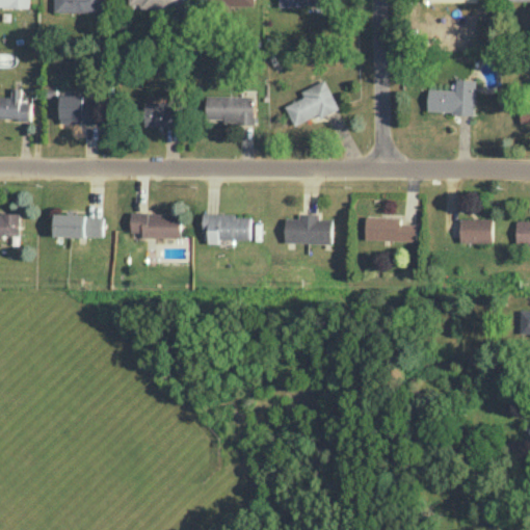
[(0,7),(29,8),(29,0),(0,0),(0,7)]
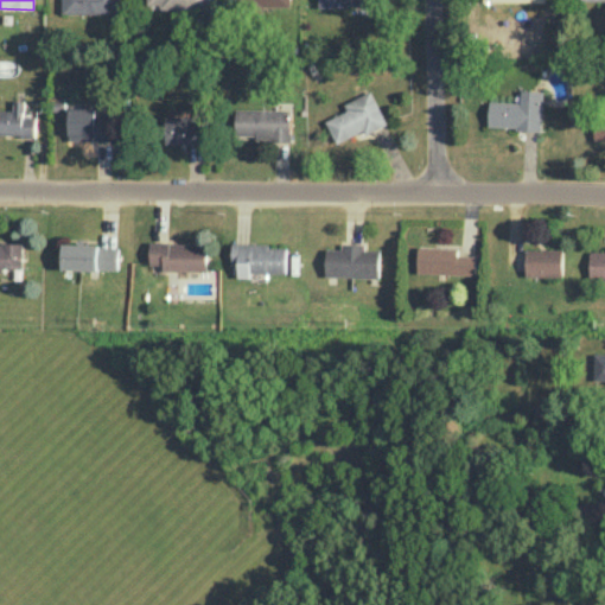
[(59,0),(61,16),(115,16),(115,0),(59,0)]
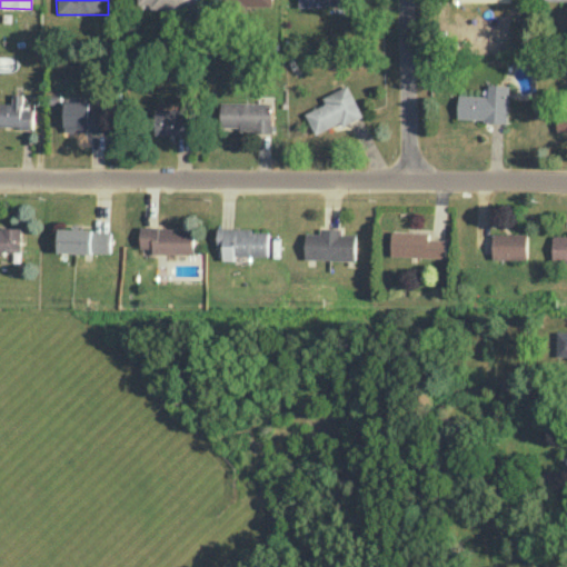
[(137,0),(137,6),(148,6),(149,10),(196,9),(195,0),(137,0)]
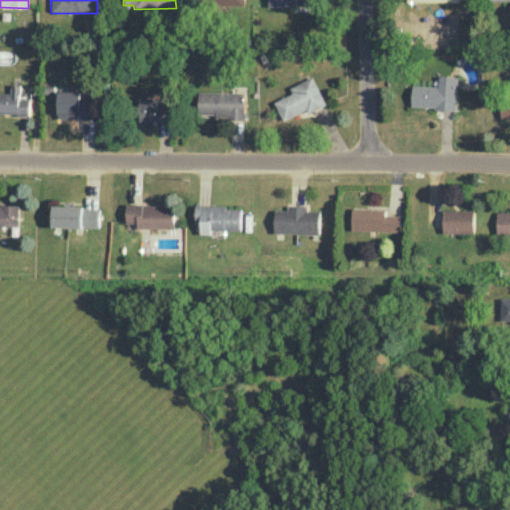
[(411,86),(410,109),(455,110),(456,78),(438,77),(437,87),(411,86)]
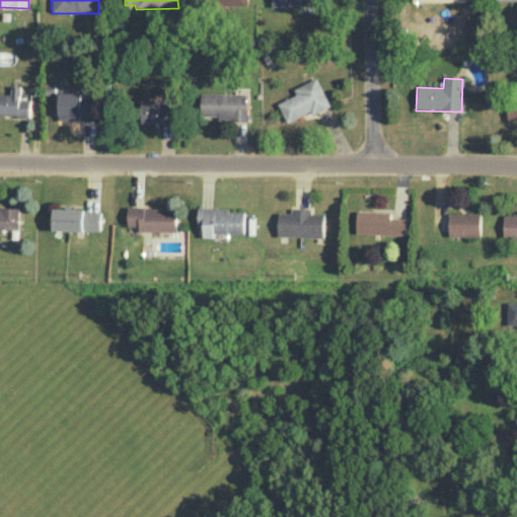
[(329,107),(315,79),(293,90),(295,96),(277,104),(286,124),(310,113),(312,116),(329,107)]
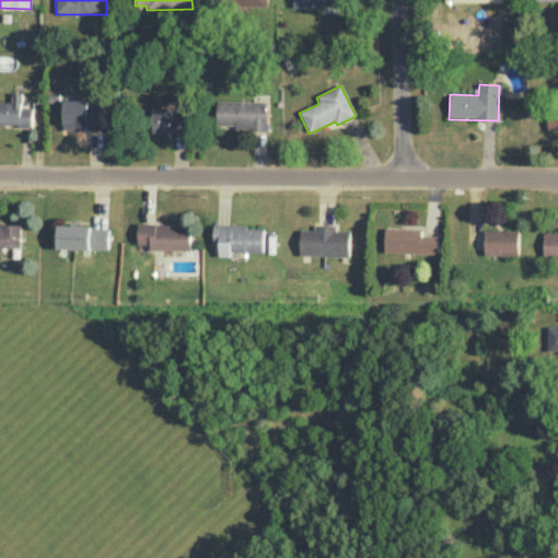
[(0,126),(30,127),(31,109),(19,108),(20,94),(10,93),(10,103),(0,103),(0,126)]
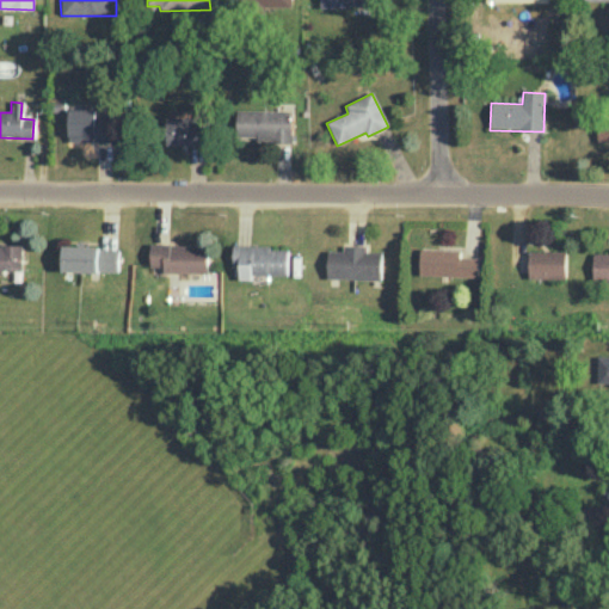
[(68,143),(112,142),(112,111),(67,111),(68,143)]
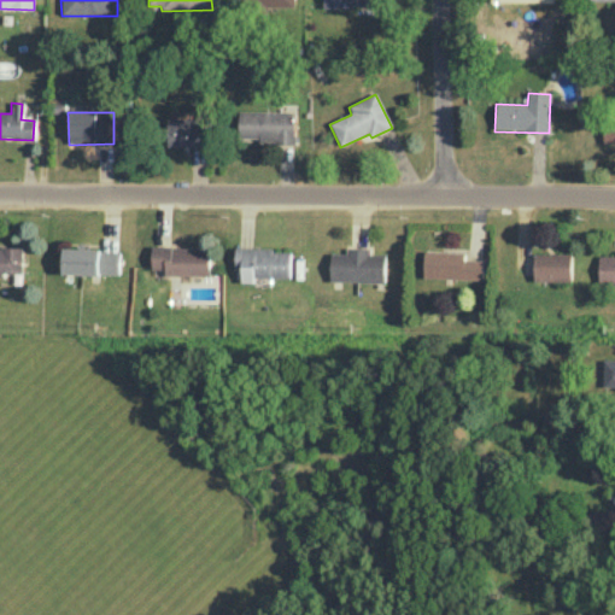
[(294,144),(294,113),(238,112),(238,142),(294,144)]
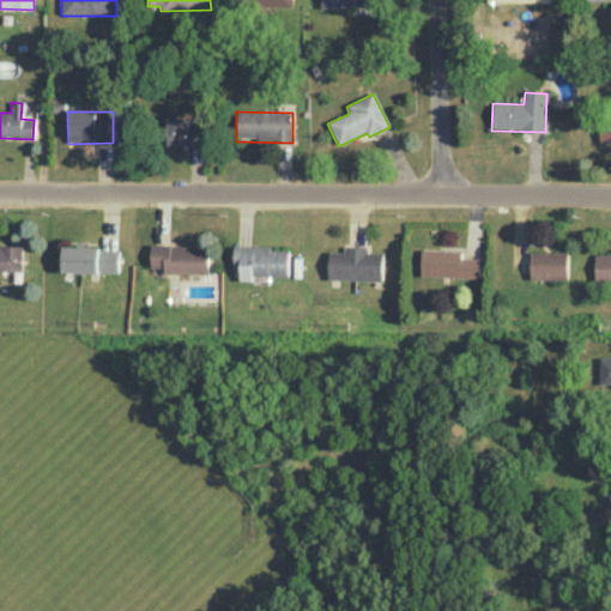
[(165,119),(165,145),(204,146),(205,119),(165,119)]
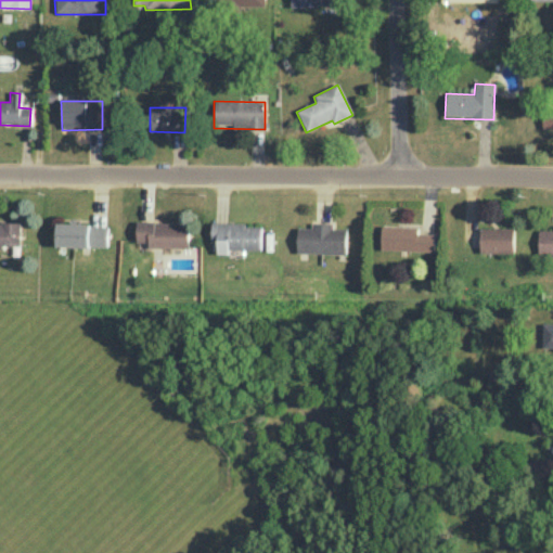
[(552,110),(541,110),(541,127),(552,127),(552,110)]
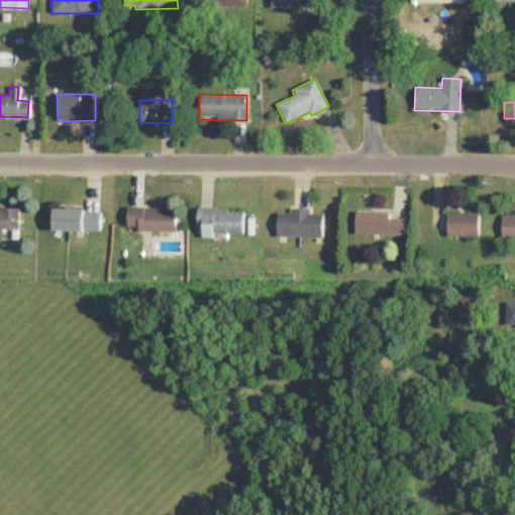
[(0,231),(19,231),(19,209),(0,208),(0,231)]
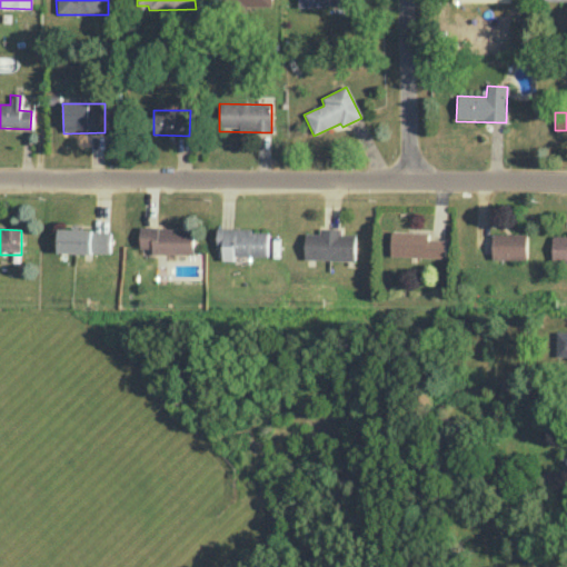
[(191,256),(192,230),(139,229),(138,249),(150,249),(150,255),(191,256)]
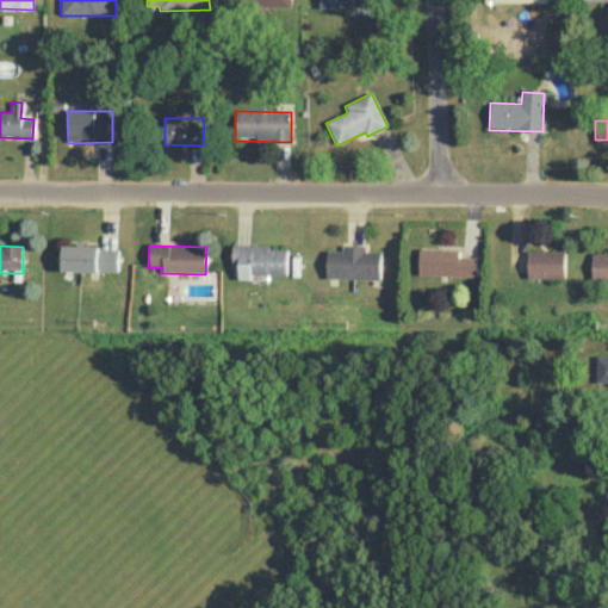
[(326,279),(380,280),(380,253),(365,253),(365,247),(342,246),(342,252),(327,252),(326,279)]
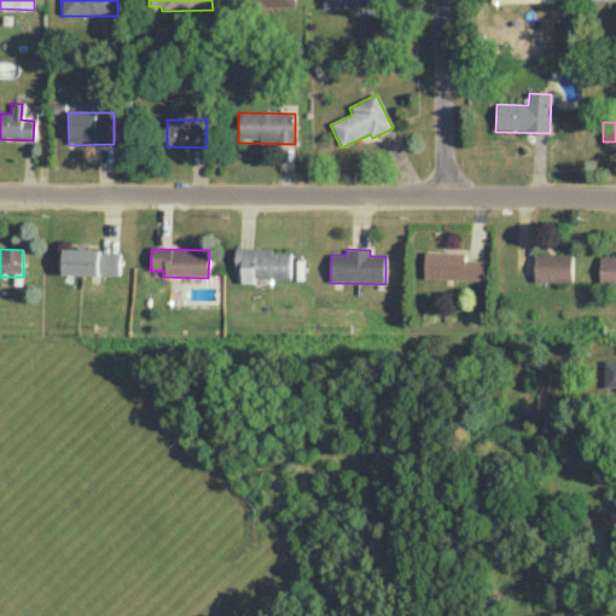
[(290,251),(234,250),(234,271),(240,271),(240,280),(290,282),(290,251)]
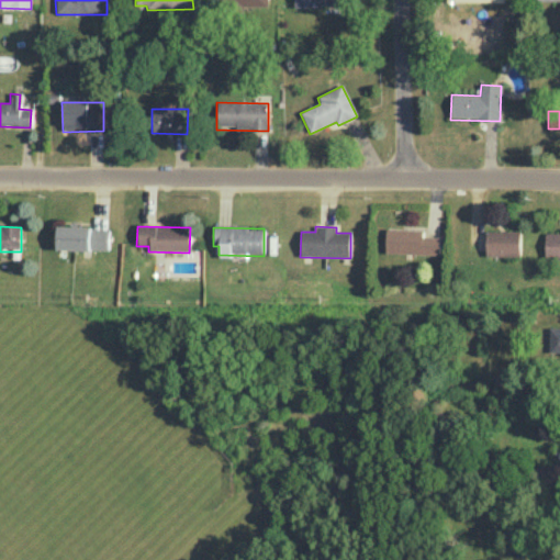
[(107,252),(108,230),(56,228),(56,250),(107,252)]
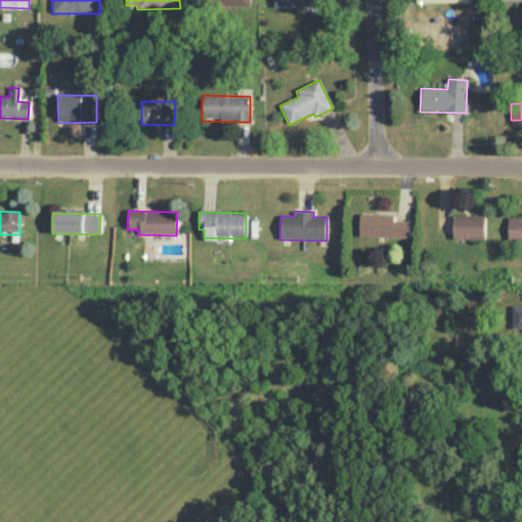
[(394,221),(394,215),(360,214),(359,237),(409,238),(410,221),(394,221)]
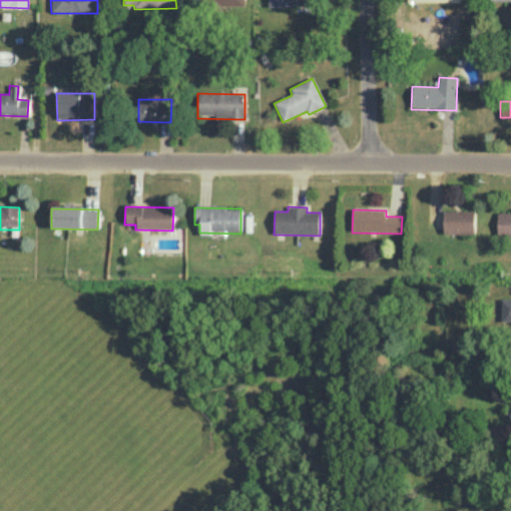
[(443,234),(474,235),(474,212),(444,211),(443,234)]
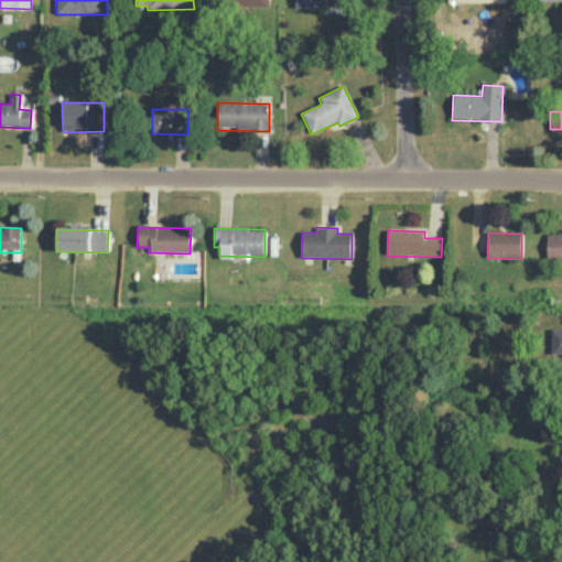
[(561,235),(548,235),(547,260),(561,260),(561,235)]
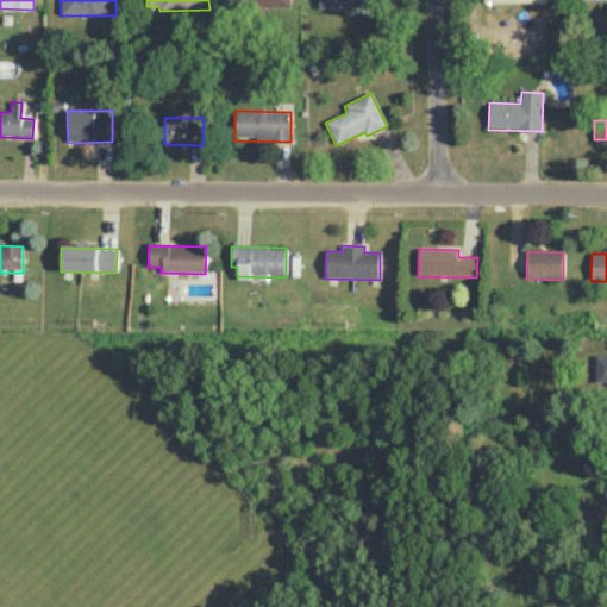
[(606,356),(594,356),(594,381),(606,381),(606,356)]
